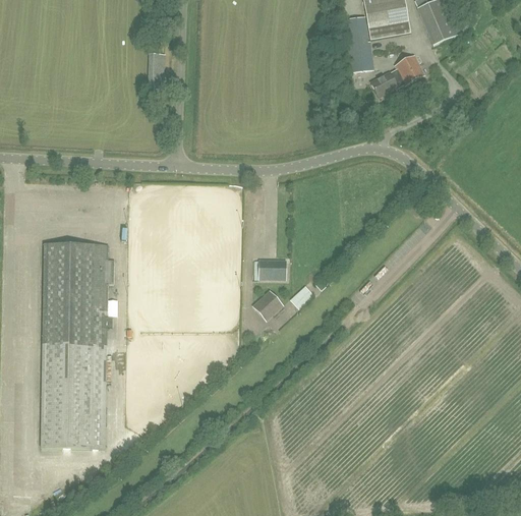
[(364,0),(370,37),(410,30),(405,0),(364,0)]
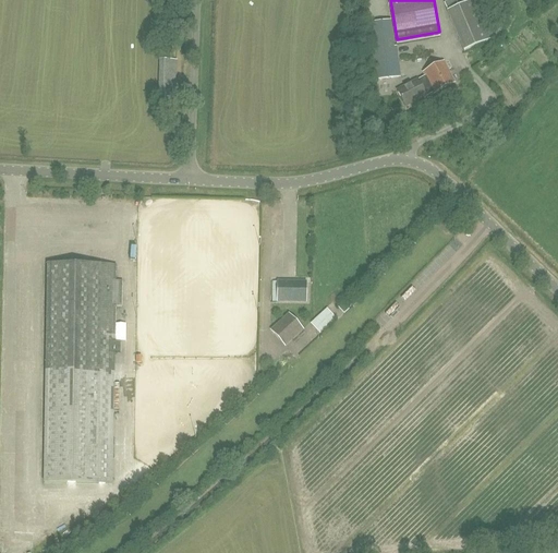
[(463,47),(494,34),(478,0),(461,0),(447,7),(463,47)]
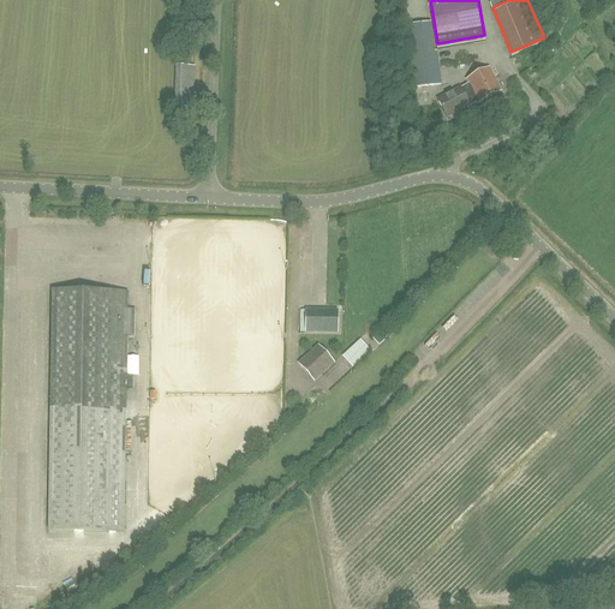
[(412,76),(416,96),(430,94),(429,89),(445,87),(442,79),(437,81),(431,21),(406,23),(412,76)]
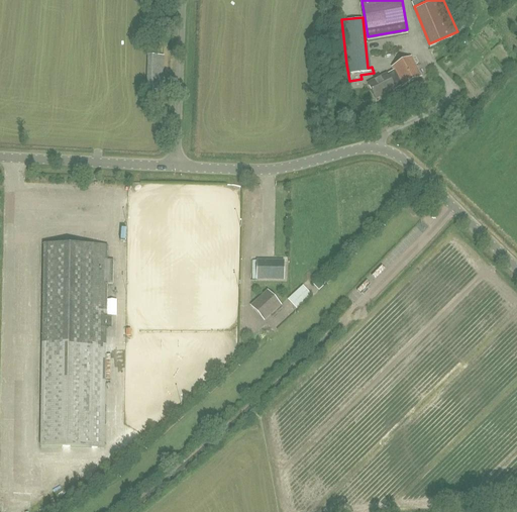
[(149,49),(148,85),(165,85),(166,49),(149,49)]
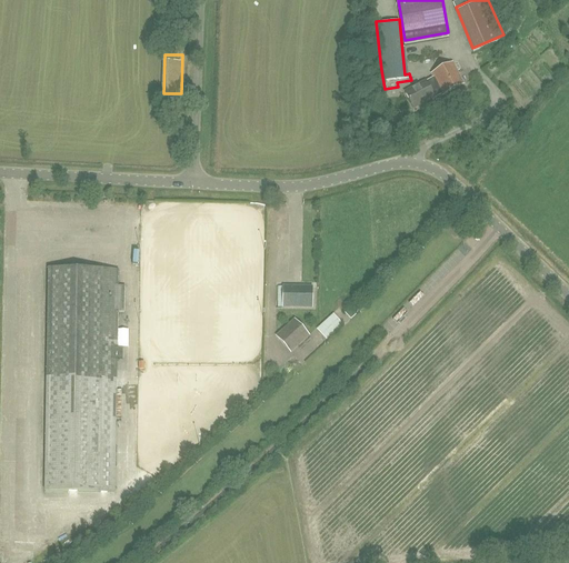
[(431,69),(433,73),(405,88),(413,103),(435,92),(433,92),(441,88),(443,91),(463,80),(451,58),(431,69)]
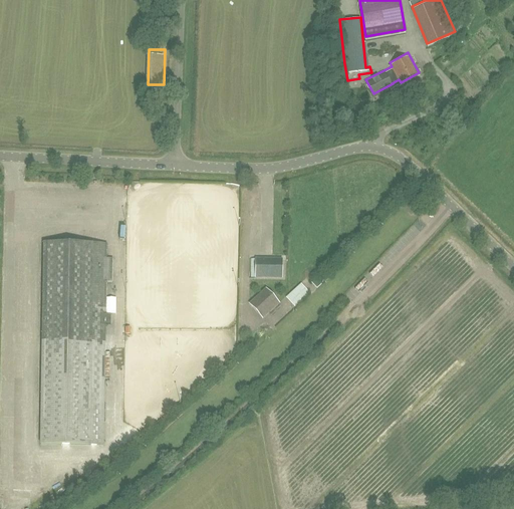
[(103,442),(105,240),(43,240),(40,441),(103,442)]
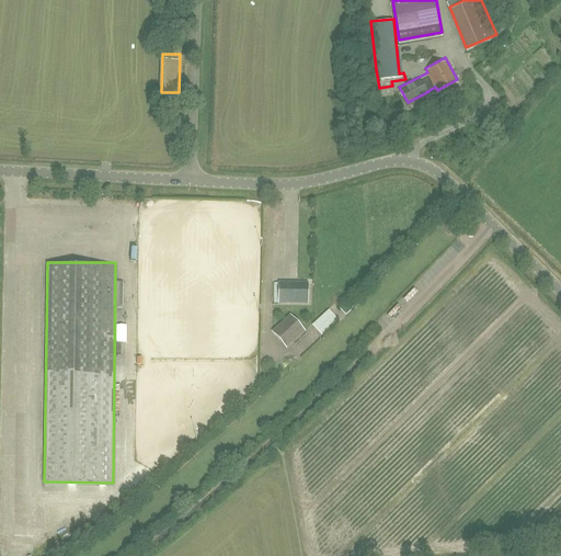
[(278,298),(307,298),(308,279),(279,279),(278,298)]
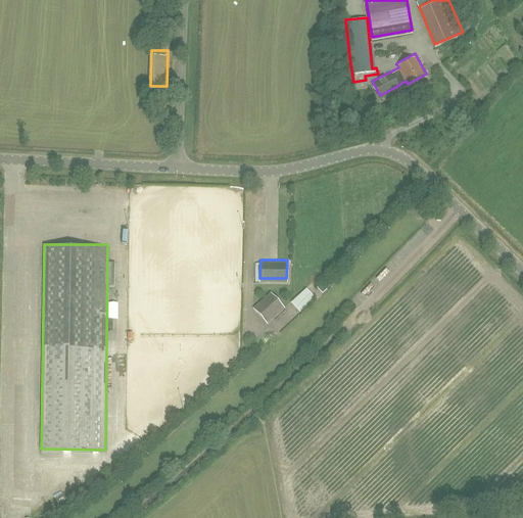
[(300,310),(316,295),(306,285),(291,299),(300,310)]
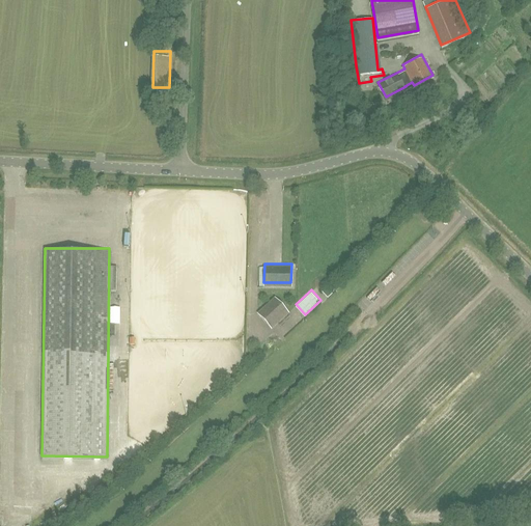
[(269,322),(285,306),(275,295),(258,310),(269,322)]
